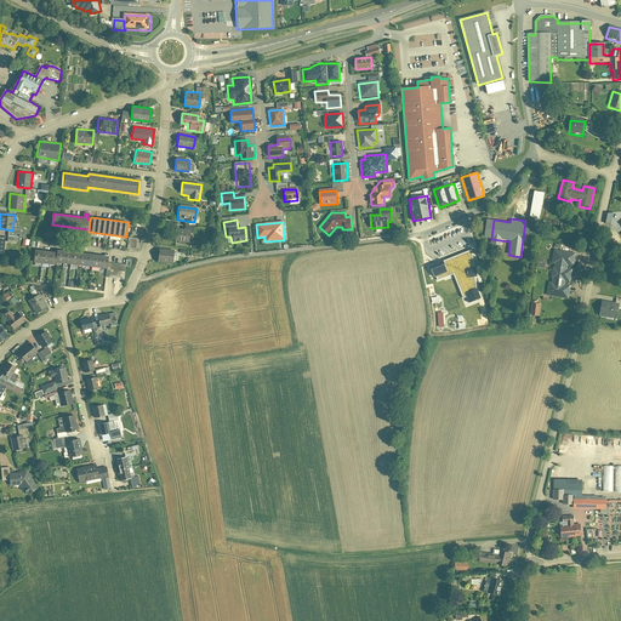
[(191,231),(176,228),(174,241),(189,244),(191,231)]
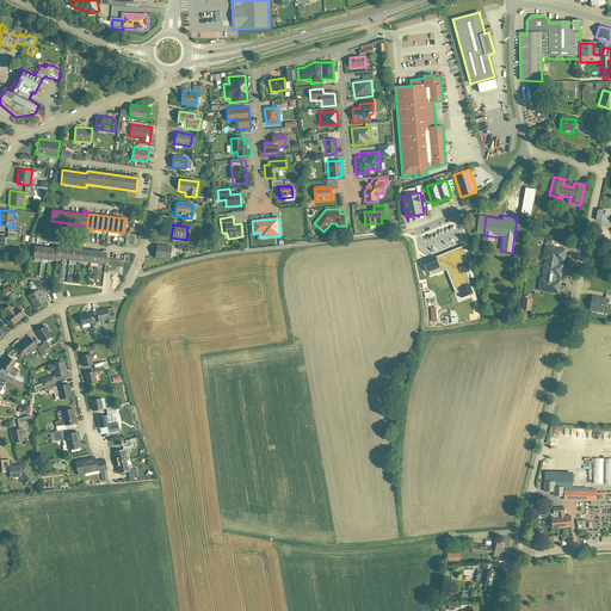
[(469,271),(464,245),(425,260),(431,276),(446,270),(456,292),(460,291),(462,298),(473,292),(469,283),(467,271),(469,271)]
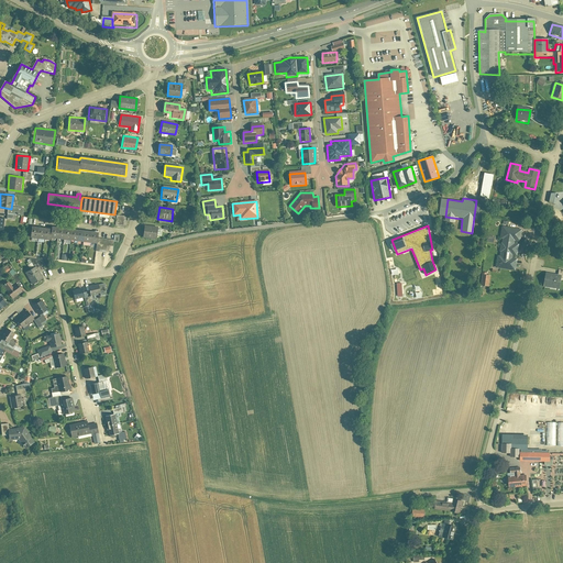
[(158,229),(143,227),(142,236),(156,239),(158,229)]
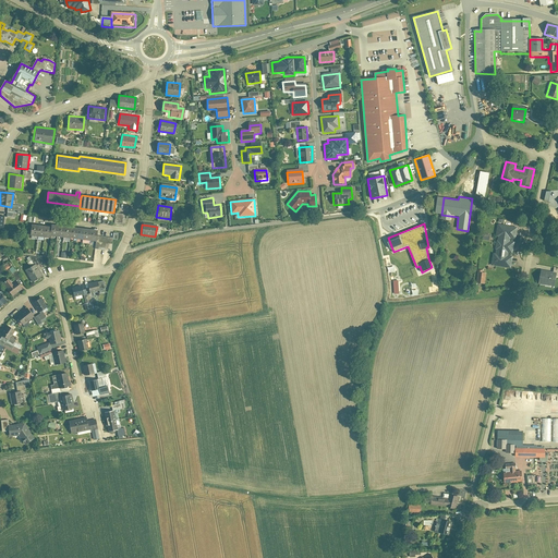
[(517,227),(497,225),(495,234),(498,234),(495,255),(493,254),(490,266),(511,269),(517,227)]
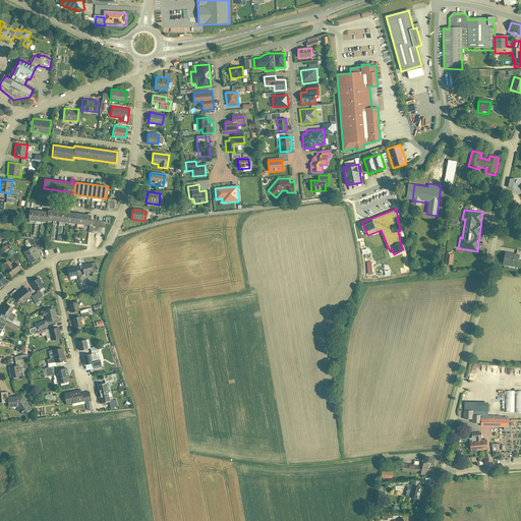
[(90,225),(91,216),(49,211),(48,213),(30,211),(29,220),(47,222),(47,220),(90,225)]
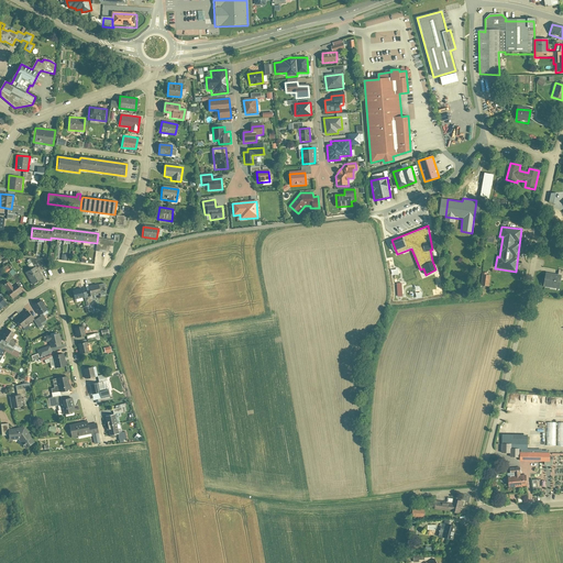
[(35,266),(24,273),(32,285),(43,279),(35,266)]
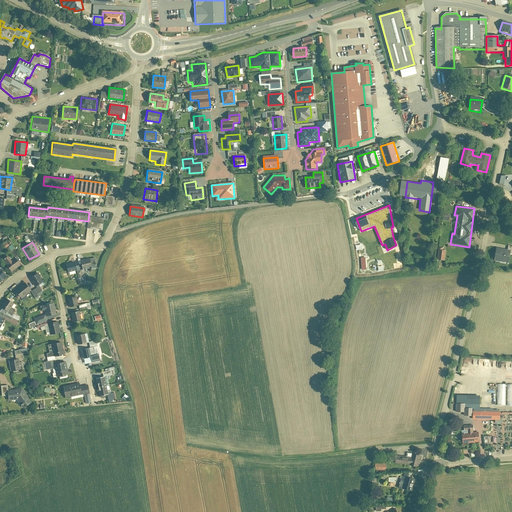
[(496,249),(494,261),(508,264),(510,253),(511,253),(511,246),(509,246),(508,251),(496,249)]
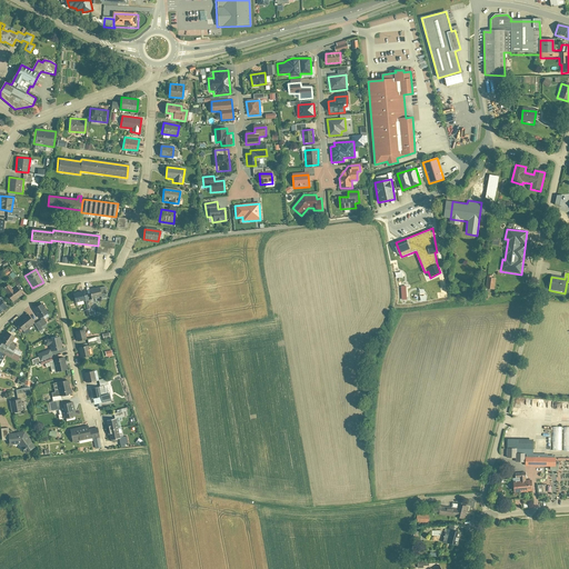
[(9,303),(21,295),(16,287),(11,289),(9,286),(2,290),(5,295),(3,296),(9,303)]
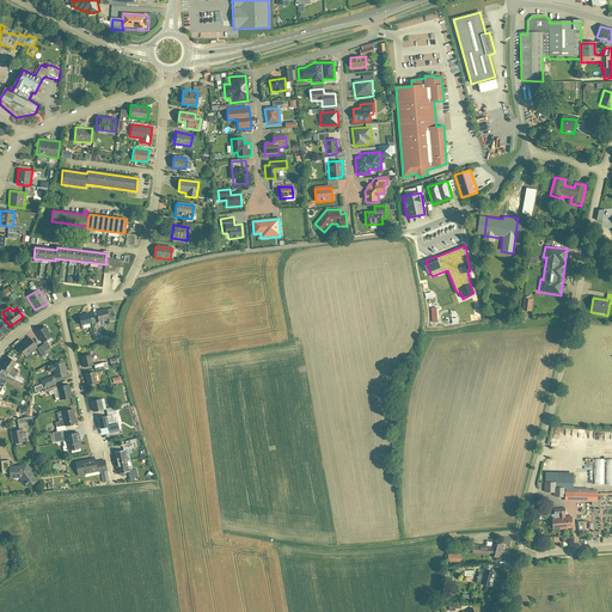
[(108,310),(95,312),(97,322),(109,319),(108,310)]
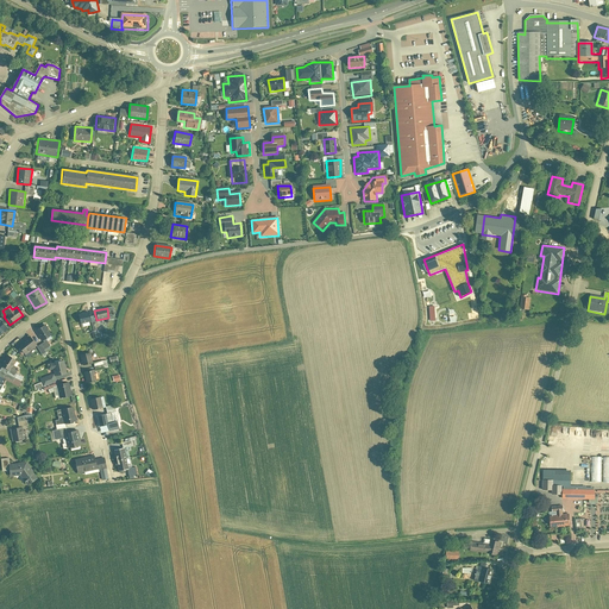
[(89,312),(77,315),(80,325),(93,321),(89,312)]
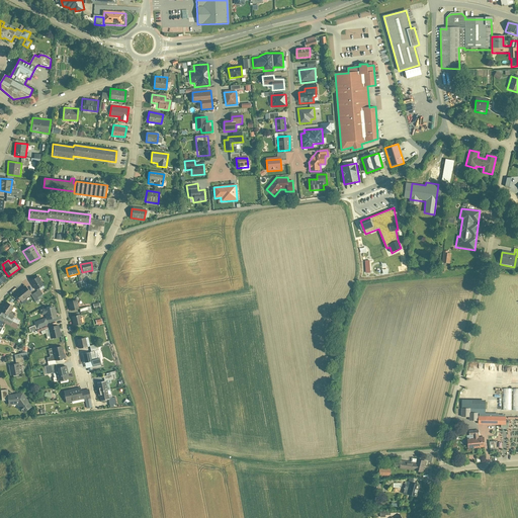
[(38,277),(29,281),(34,290),(42,286),(38,277)]
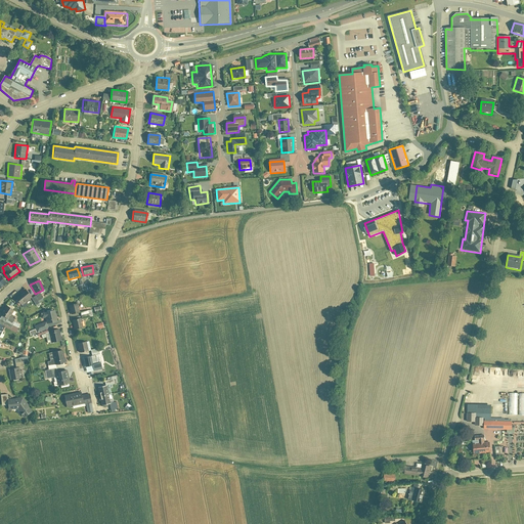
[(33,298),(25,289),(14,298),(22,306),(33,298)]
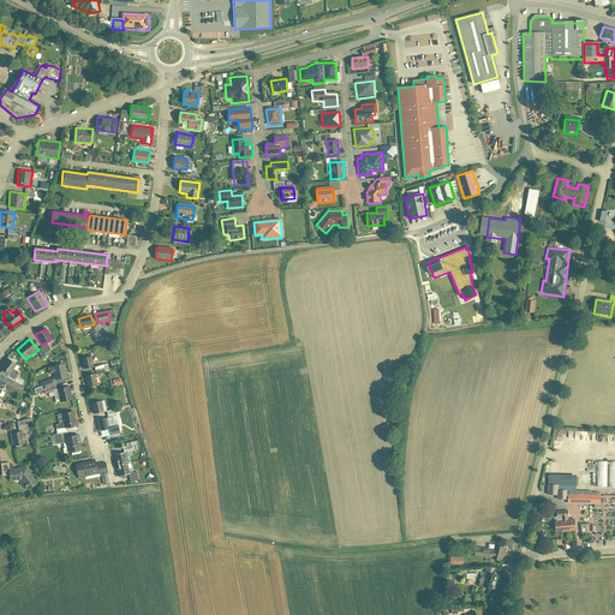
[(90,357),(81,358),(83,370),(93,368),(90,357)]
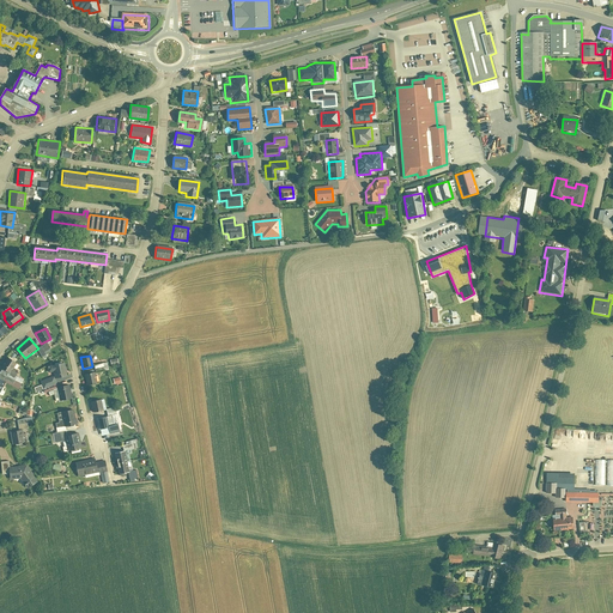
[(17,363),(8,357),(0,369),(8,374),(17,363)]
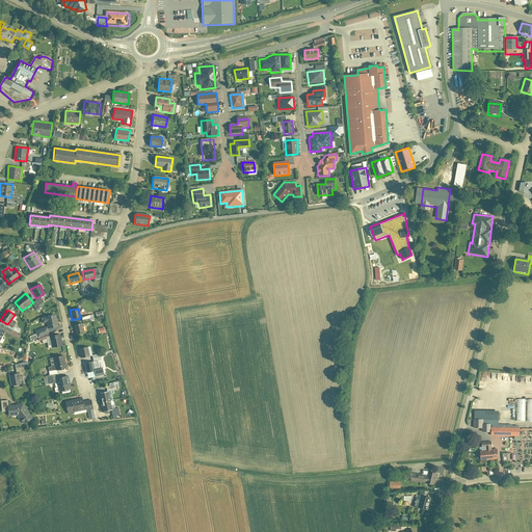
[(45,317),(47,328),(58,326),(55,315),(45,317)]
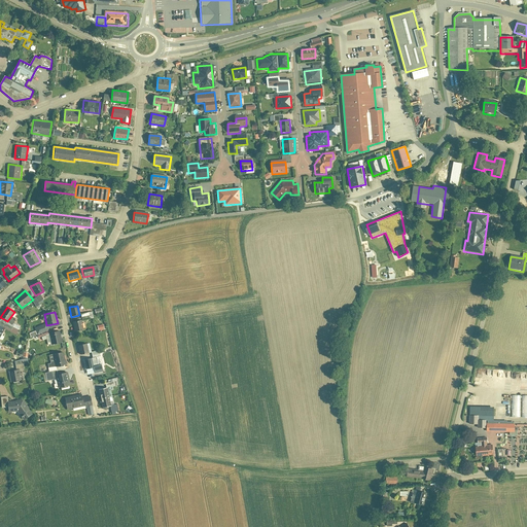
[(79,320),(72,322),(74,331),(82,330),(79,320)]
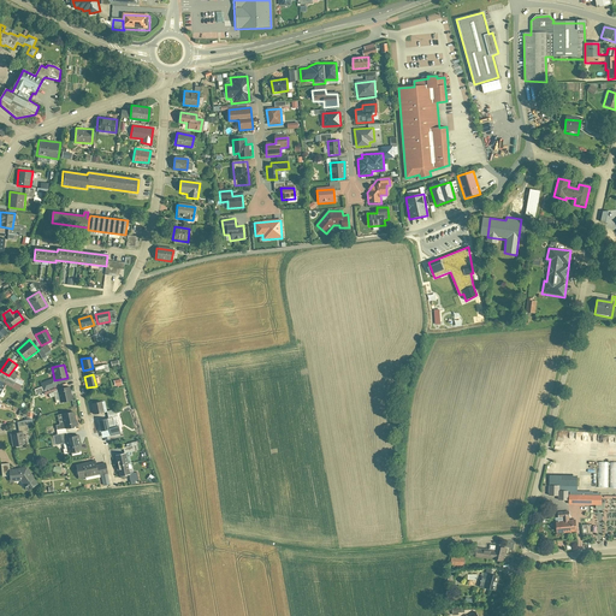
[(69,388),(57,390),(60,403),(71,401),(69,388)]
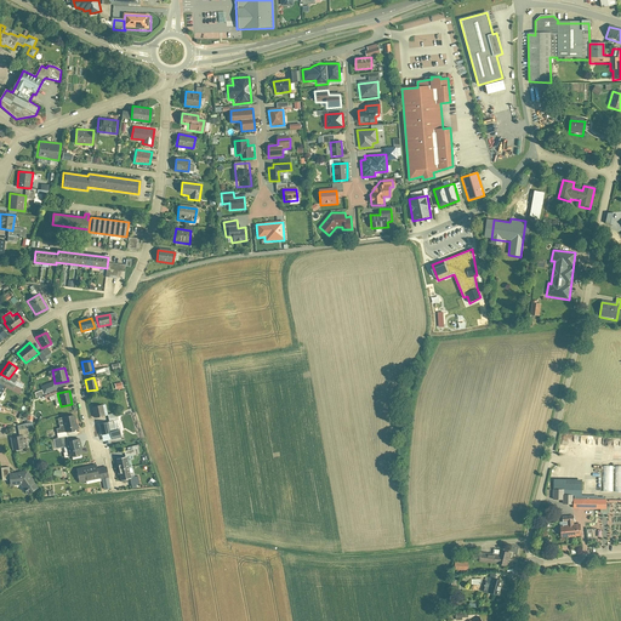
[(101,405),(91,408),(93,417),(103,416),(101,405)]
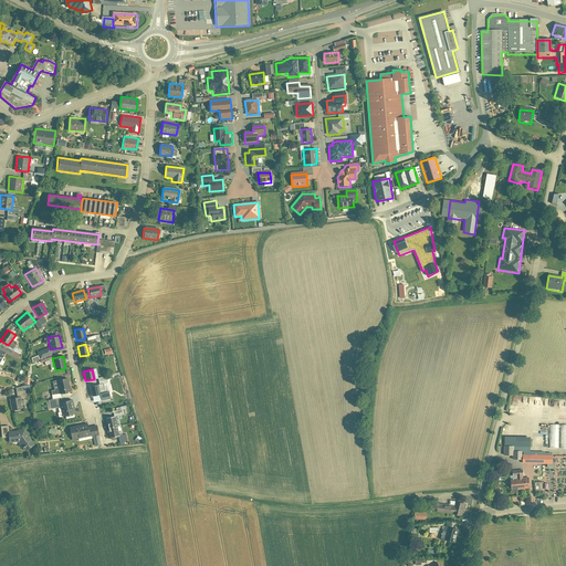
[(66,379),(56,381),(59,394),(70,391),(66,379)]
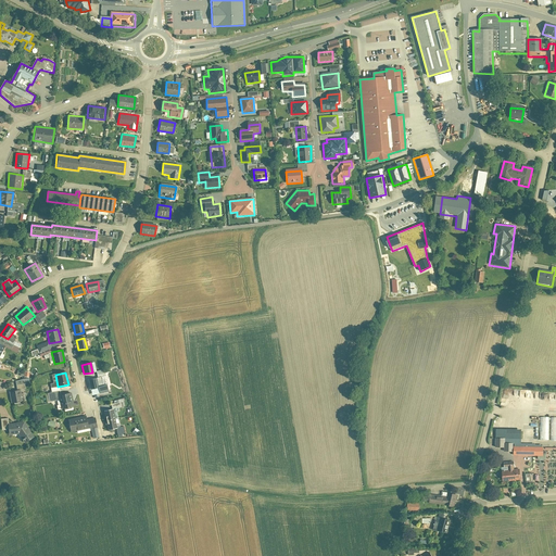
[(96,379),(87,381),(89,390),(98,389),(96,379)]
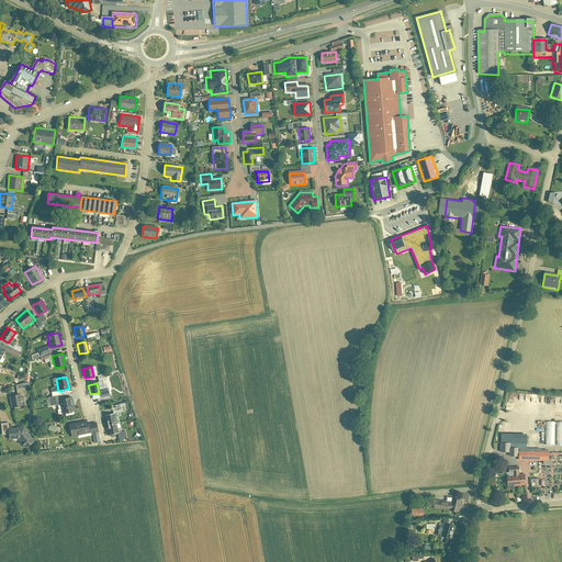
[(19,395),(9,397),(11,408),(21,406),(19,395)]
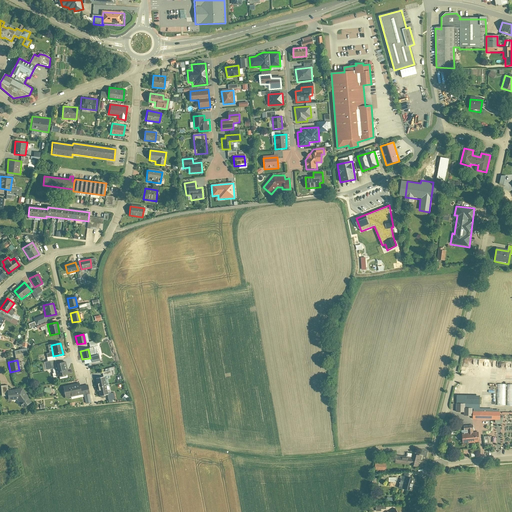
[(67,375),(64,362),(53,365),(56,377),(67,375)]
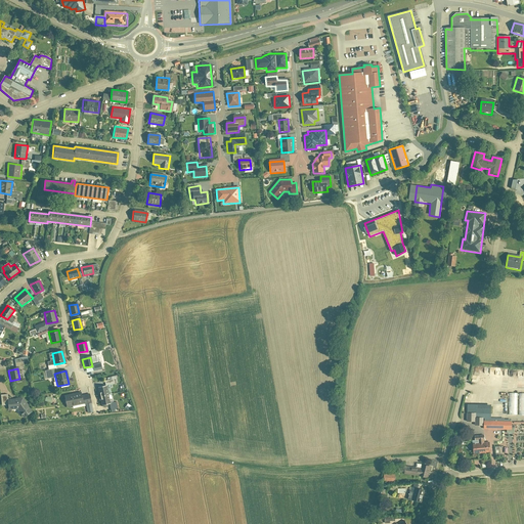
[(106,386),(97,388),(101,405),(111,404),(106,386)]
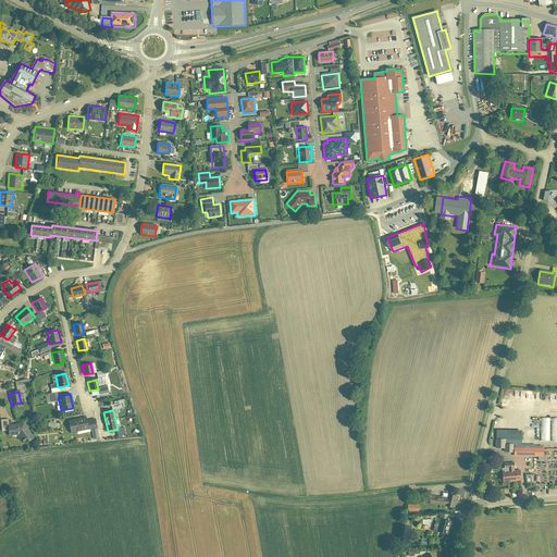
[(67,422),(70,433),(97,429),(96,420),(87,422),(87,418),(67,422)]
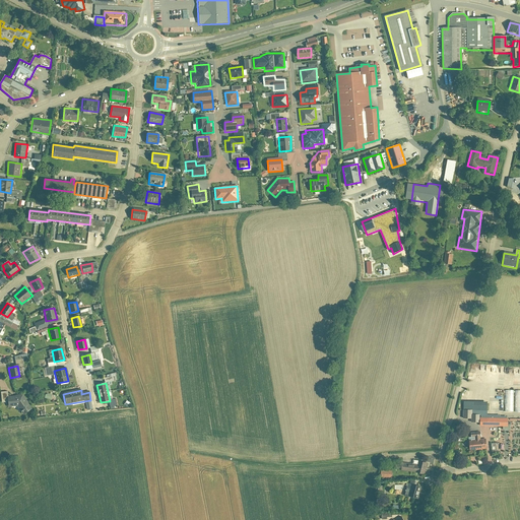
[(506,391),(505,412),(514,412),(514,391),(506,391)]
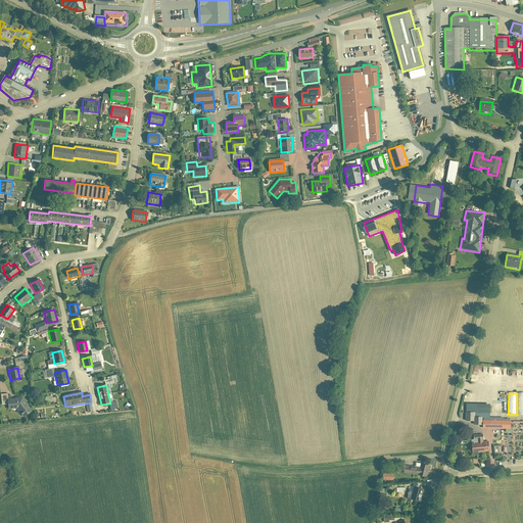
[(22,417),(31,411),(22,397),(7,399),(8,410),(16,409),(22,417)]
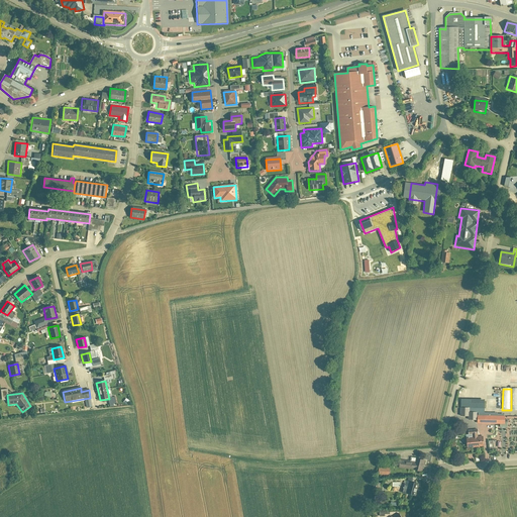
[(484,400),(460,400),(460,417),(469,418),(468,421),(477,421),(477,424),(494,425),(494,427),(497,427),(497,432),(503,433),(503,428),(509,428),(510,414),(484,413),(484,400)]
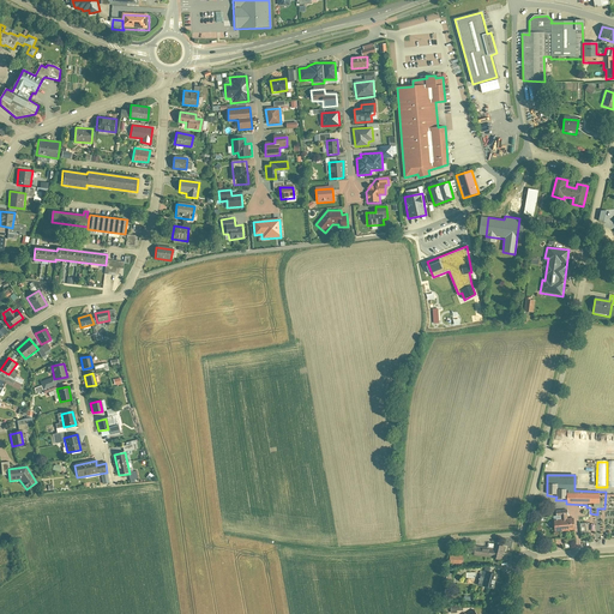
[(554,523),(555,533),(575,531),(573,522),(566,522),(566,517),(569,517),(567,511),(555,511),(555,518),(560,517),(560,522),(554,523)]
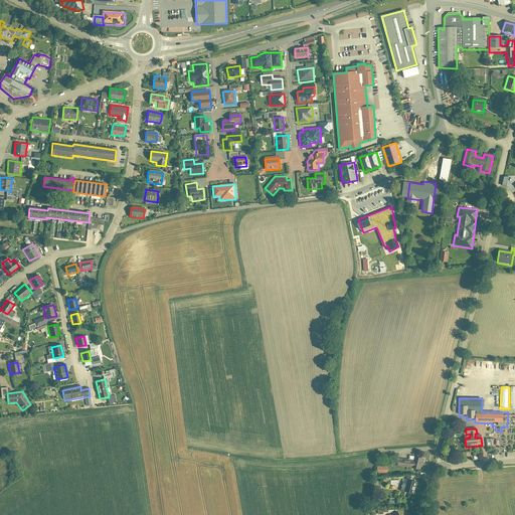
[(399,459),(397,466),(412,468),(412,470),(421,472),(423,462),(419,461),(420,458),(411,457),(411,460),(399,459)]
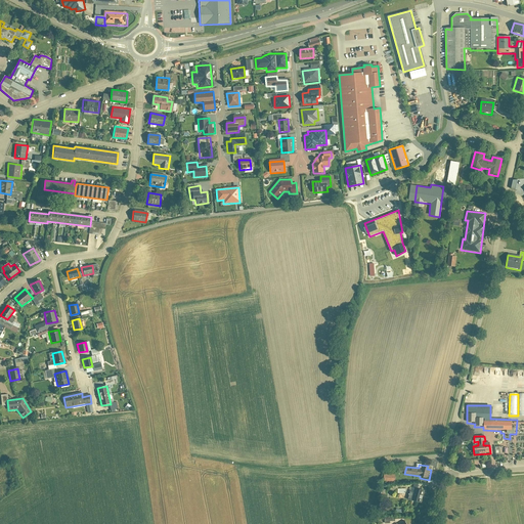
[(410,500),(421,504),(424,491),(413,488),(410,500)]
